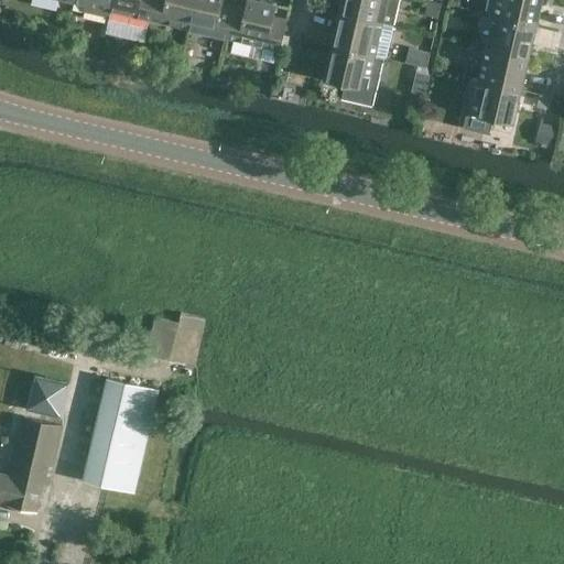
[(109,17),(112,0),(72,0),(73,1),(85,3),(83,10),(109,17)]
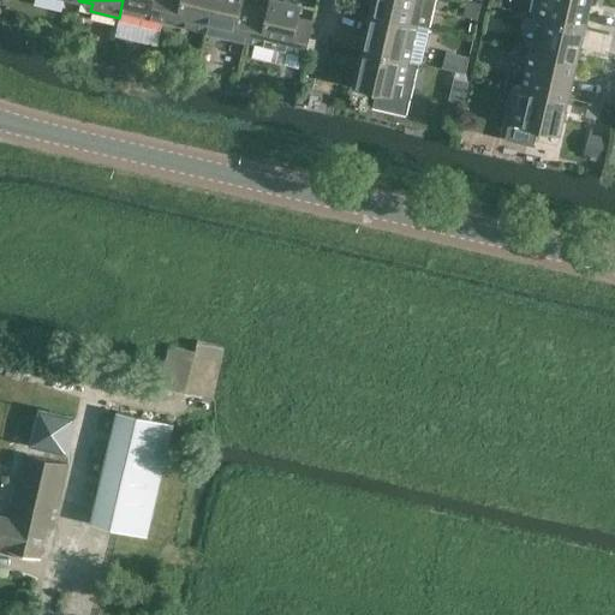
[(163,21),(167,0),(123,0),(119,18),(115,35),(157,45),(163,21)]
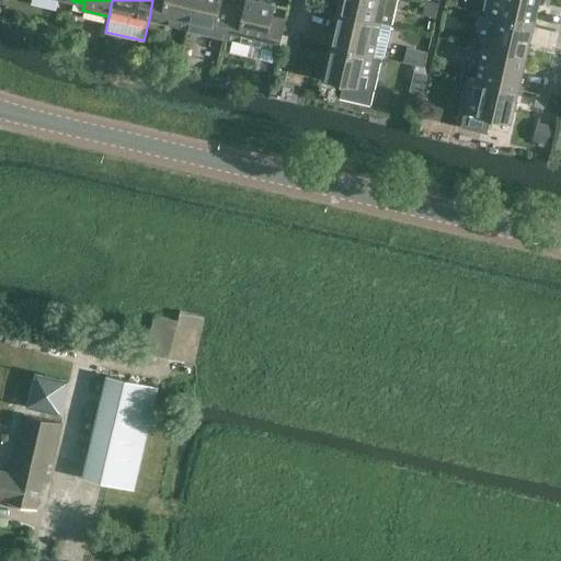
[(187,27),(193,0),(152,0),(149,19),(187,27)]
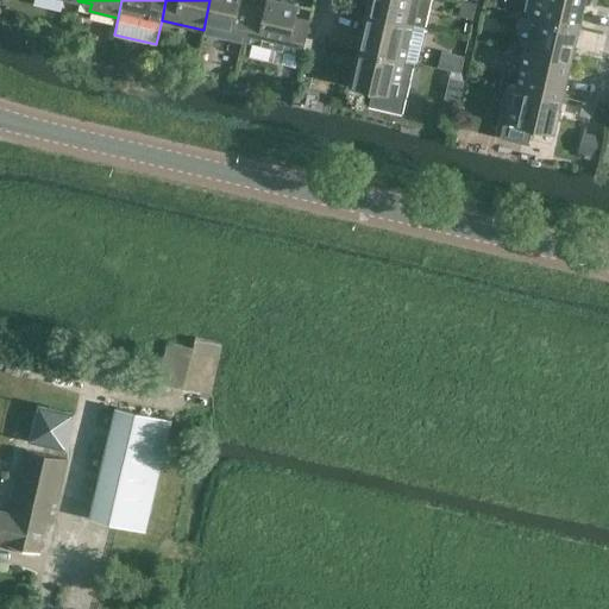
[(240,0),(209,0),(203,30),(245,41),(252,7),(240,5),(240,0)]
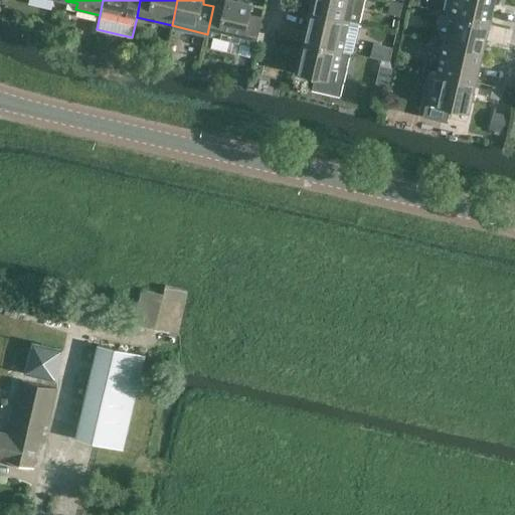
[(225,0),(223,9),(213,6),(207,34),(204,45),(253,57),(255,45),(263,18),(249,15),(252,3),(239,0),(225,0)]
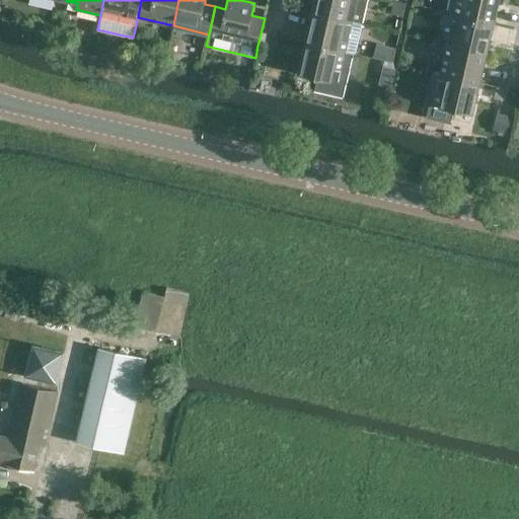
[(367,0),(315,0),(313,12),(362,23),(367,0)]
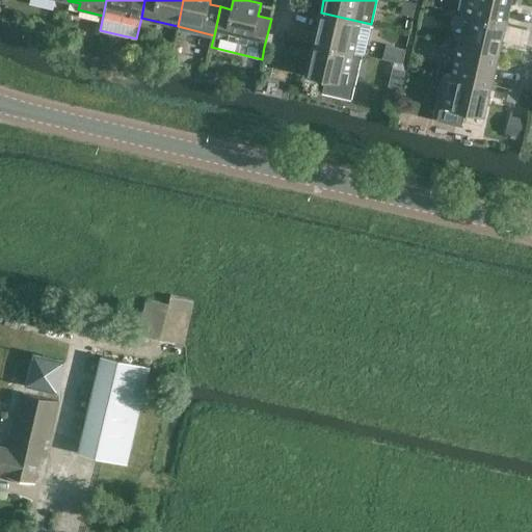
[(511,0),(462,0),(459,12),(466,14),(506,23),(511,0)]
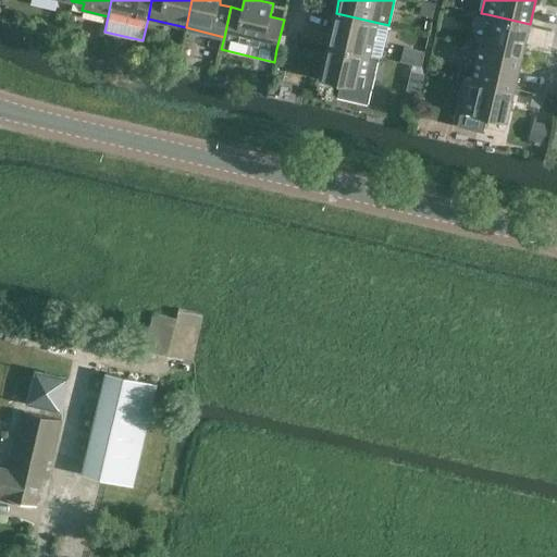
[(419,17),(432,21),(435,4),(423,1),(419,17)]
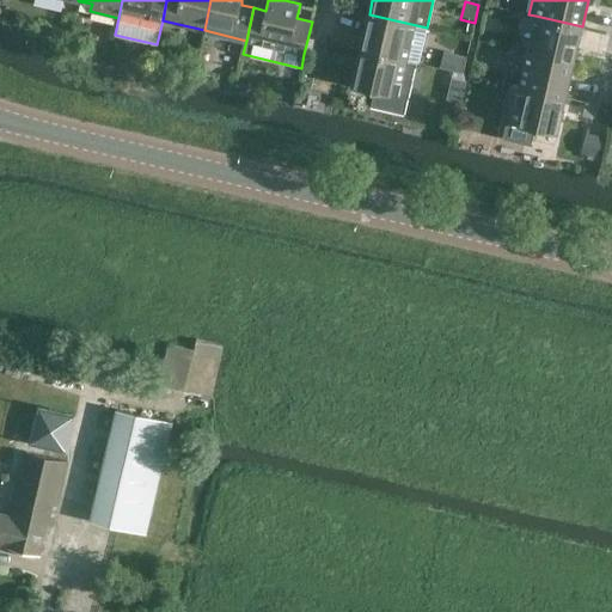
[(418,62),(427,28),(369,14),(361,49),(407,60),(416,62),(418,62)]
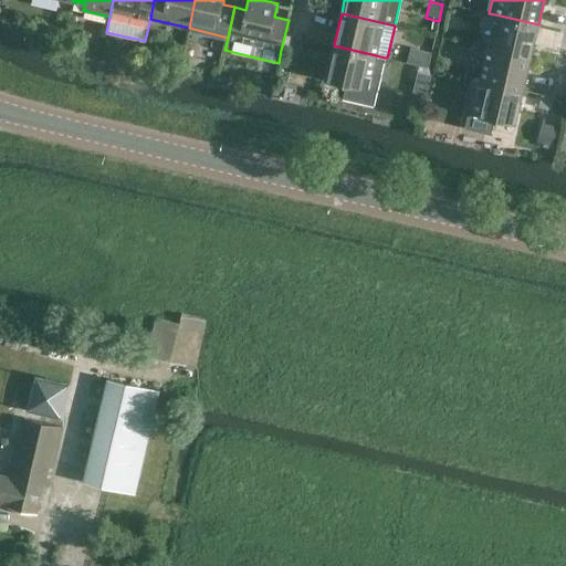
[(531,58),(538,24),(495,14),(488,48),(531,58)]
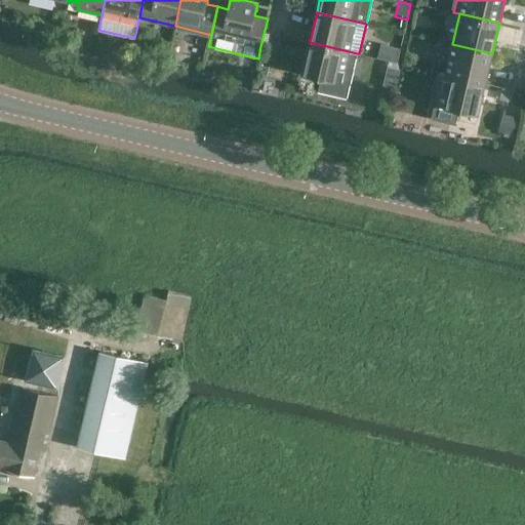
[(58,39),(56,49),(67,52),(69,42),(58,39)]
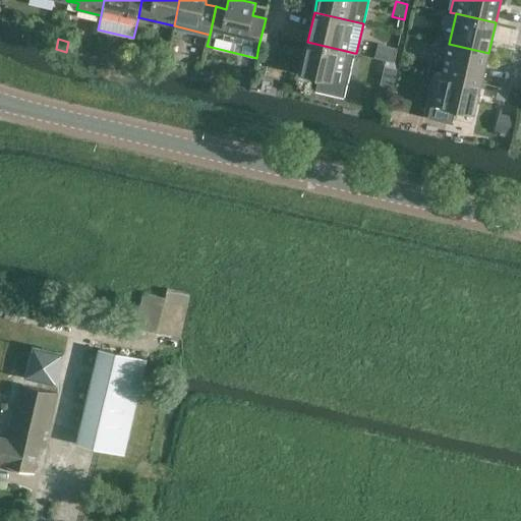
[(354,53),(346,51),(307,42),(300,72),(319,77),(315,90),(344,97),(354,53)]
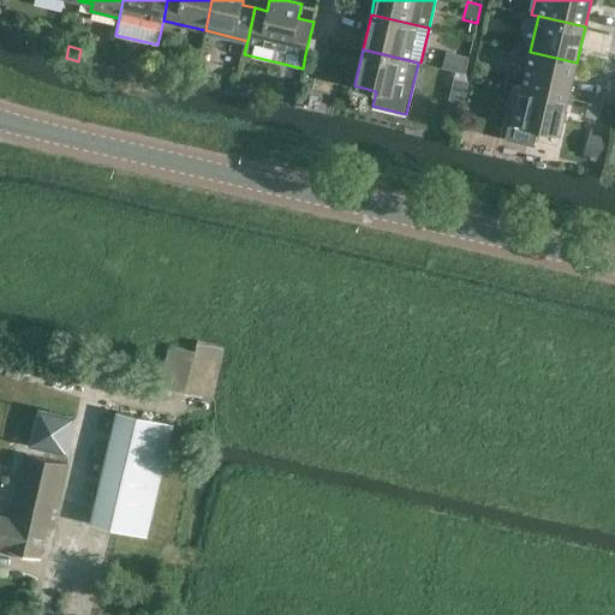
[(568,97),(577,63),(530,52),(523,87),(568,97)]
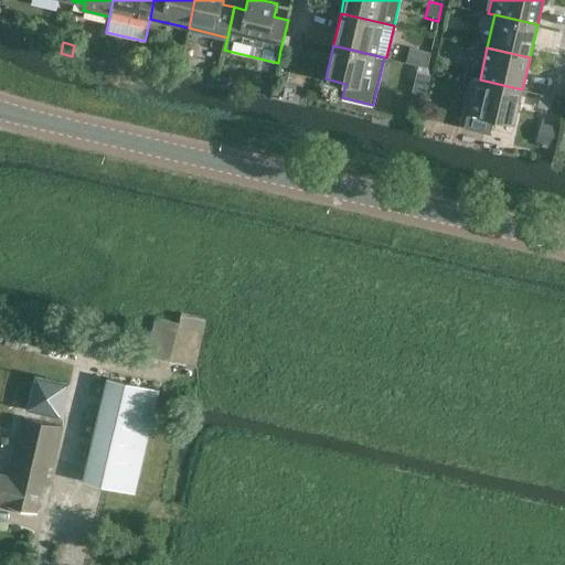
[(130,53),(127,67),(138,70),(141,55),(130,53)]
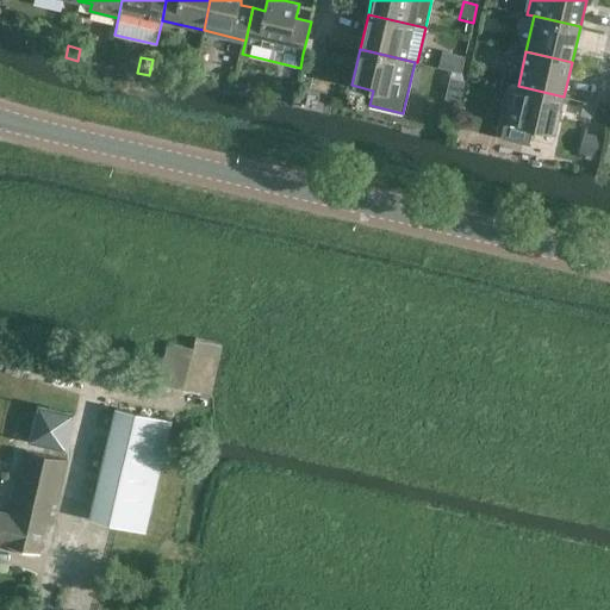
[(153,60),(149,75),(161,79),(165,63),(153,60)]
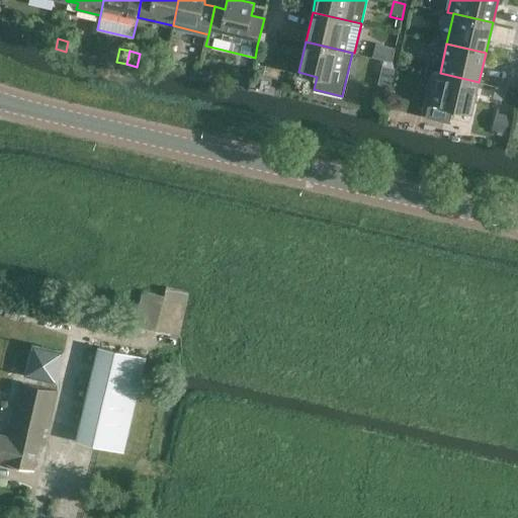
[(403,51),(400,62),(411,64),(413,54),(403,51)]
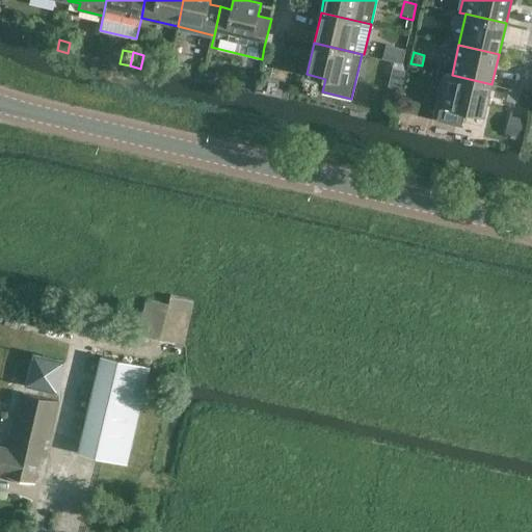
[(392,68),(388,88),(402,91),(406,71),(405,71),(392,68)]
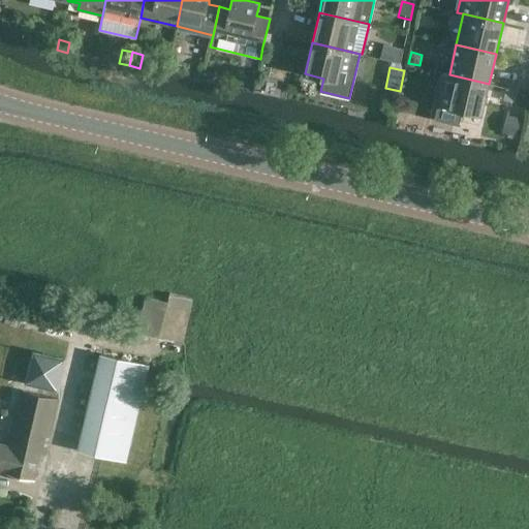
[(489,84),(449,74),(443,73),(436,104),(481,115),(489,84)]
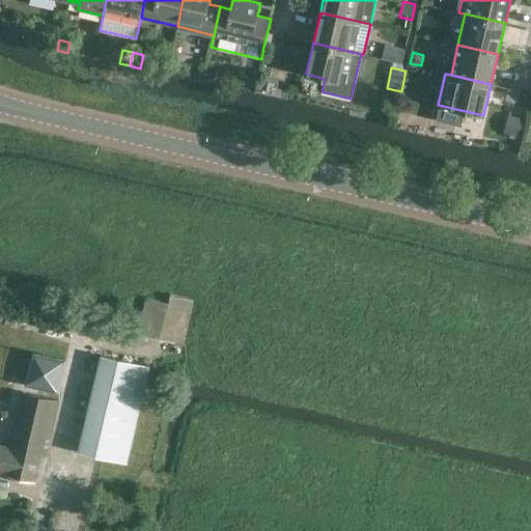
[(511,133),(524,136),(527,120),(514,118),(511,133)]
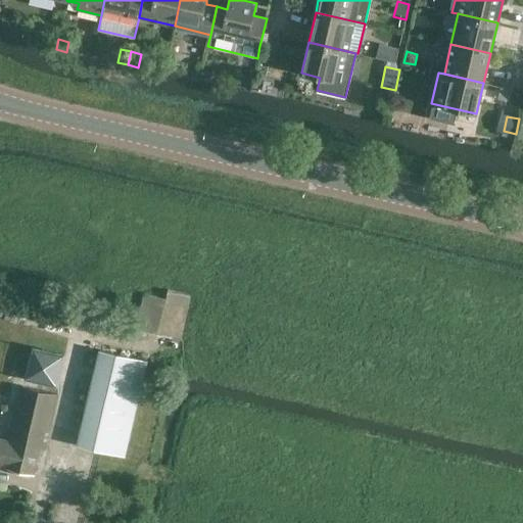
[(140,303),(136,325),(181,336),(189,295),(167,292),(161,310),(140,303)]
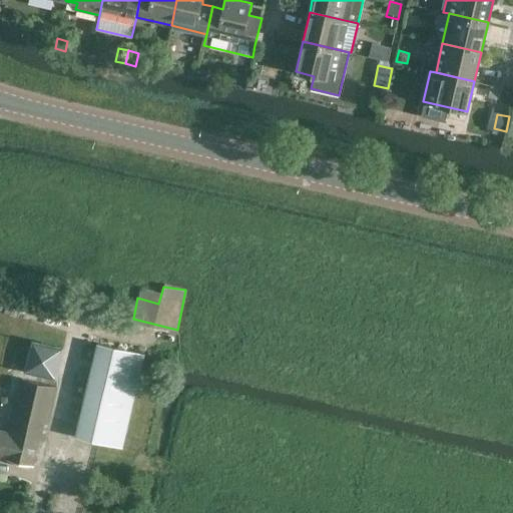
[(25,371),(55,378),(62,348),(32,341),(25,371)]
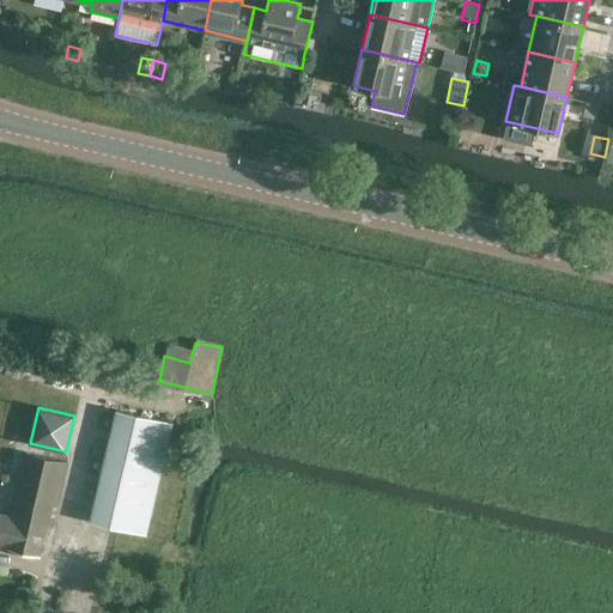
[(116,408),(91,521),(146,534),(173,422),(116,408)]
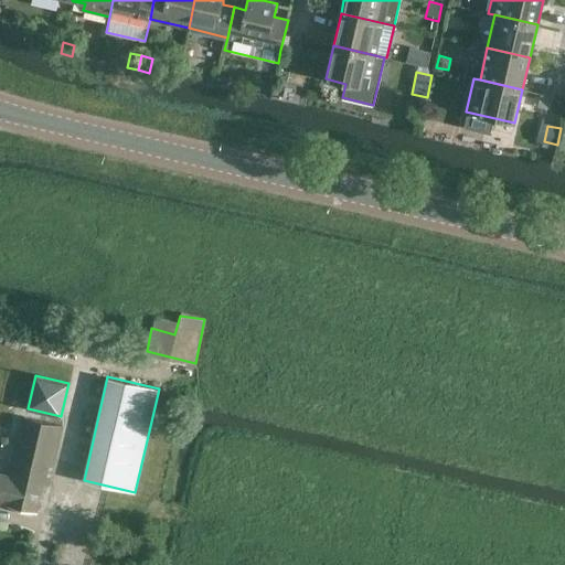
[(0,472),(0,500),(9,502),(9,503),(36,510),(43,483),(49,486),(62,425),(23,416),(10,475),(0,472)]
